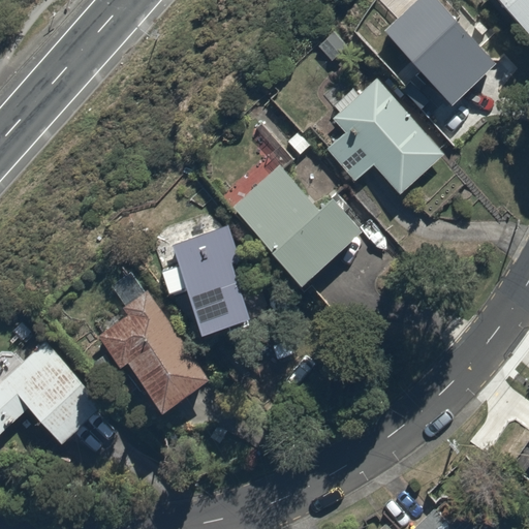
[(430,112),(452,137),(515,84),(442,0),(415,0),(384,27),(445,98),(430,112)]
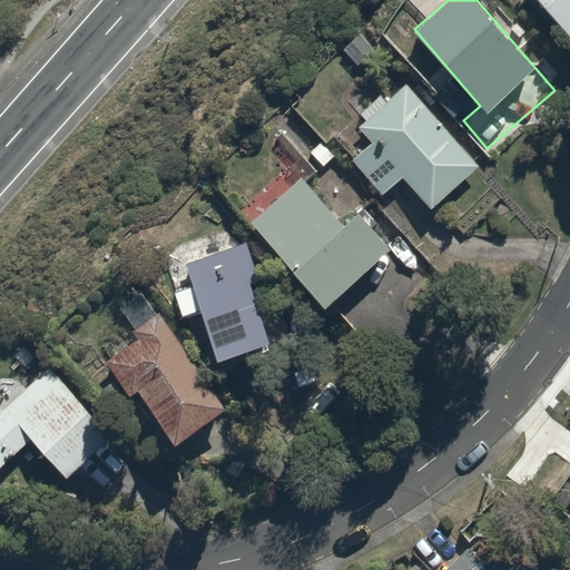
[(569,0),(538,0),(569,37),(569,0)]
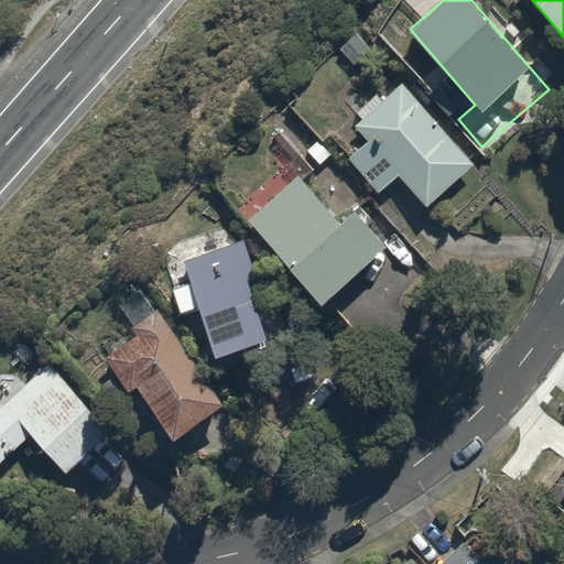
[(369,140),(349,156),(377,191),(397,173),(424,206),(475,165),(403,78),(353,120),(369,140)]
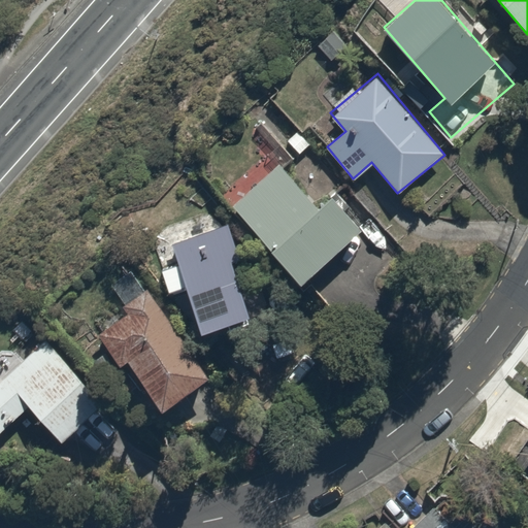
[(319,204),(283,161),(231,205),(298,286),(366,228),(335,191),(319,204)]
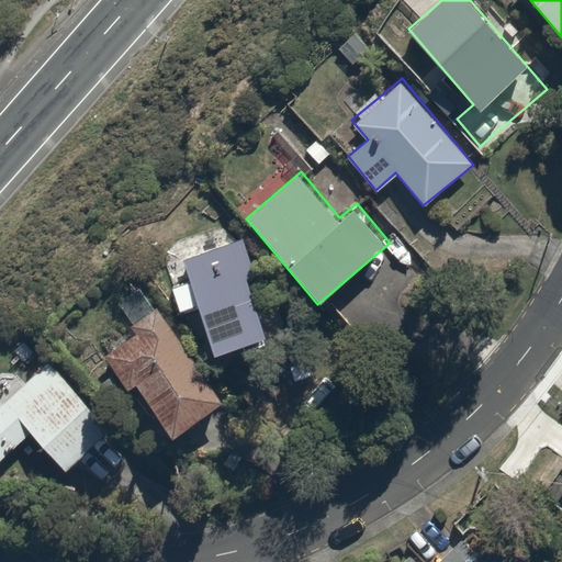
[(245,239),(181,258),(211,355),(265,338),(246,276),(255,272),(245,239)]
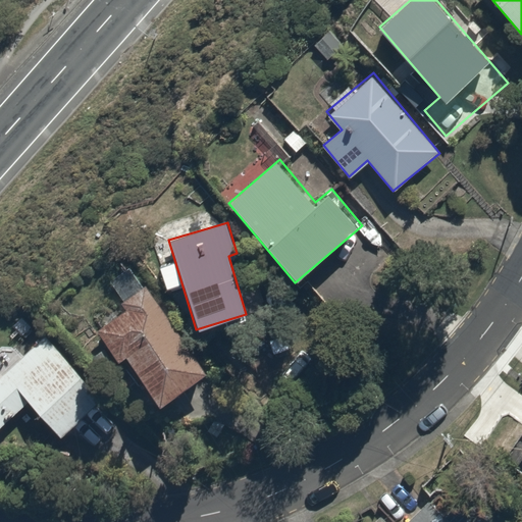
[(118,365),(124,360),(159,404),(205,368),(139,283),(87,324),(118,365)]
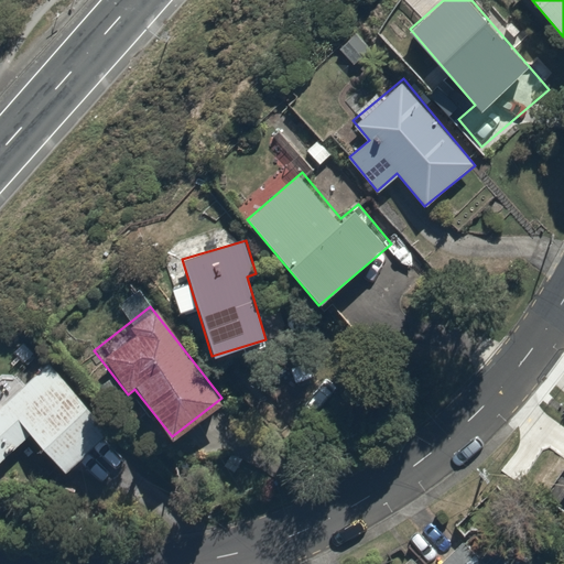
[(0,461),(29,435),(63,472),(110,429),(47,361),(0,404),(0,461)]
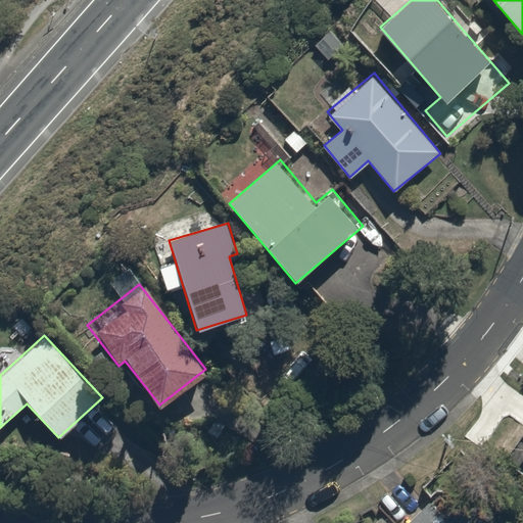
[(503,522),(455,470),(399,521),(401,522),(503,522)]
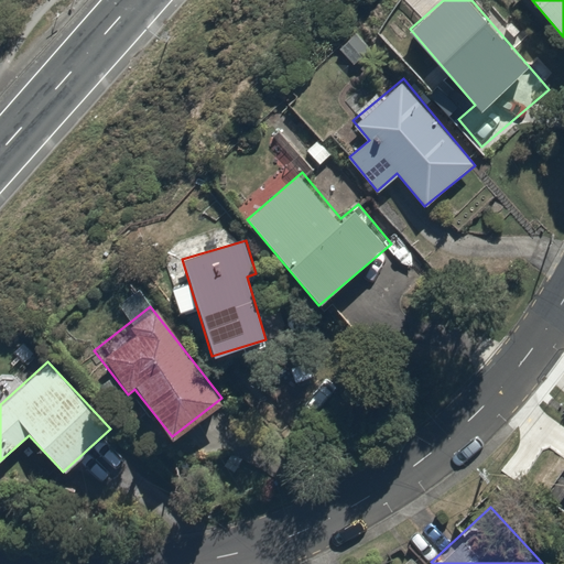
[(423,563),(413,552),(399,563),(423,563)]
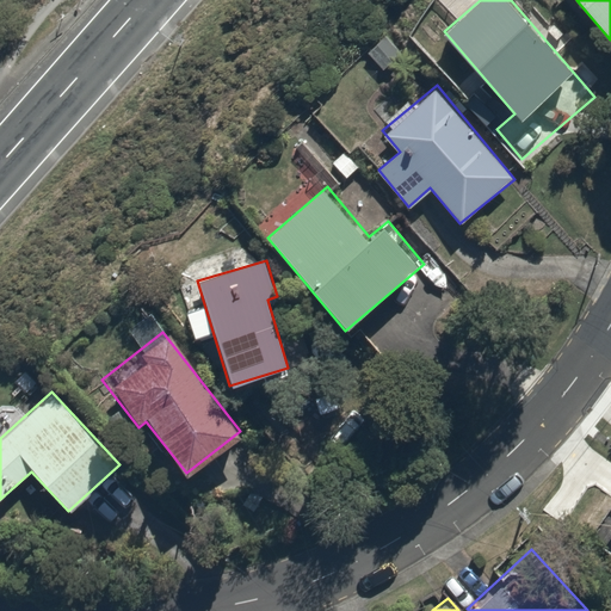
All buildings are outlined.
